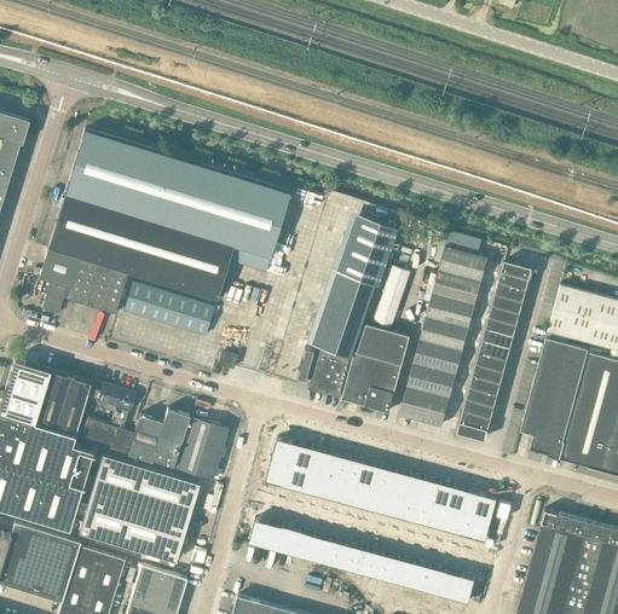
[(0,203),(24,123),(0,115),(0,203)]
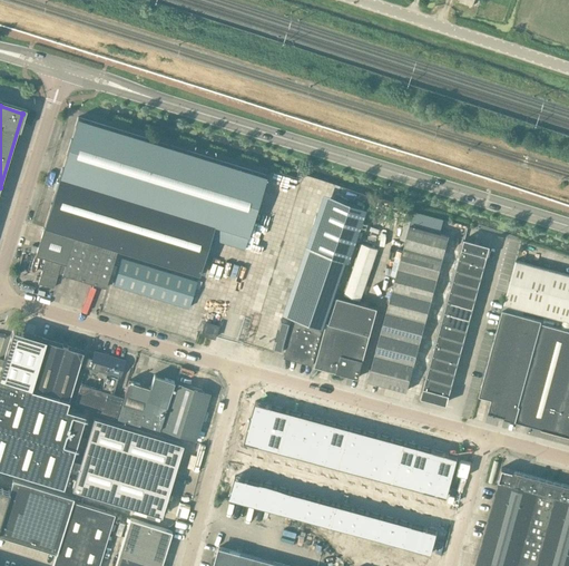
[(265,179),(77,122),(43,231),(198,277),(213,228),(247,238),(265,179)]
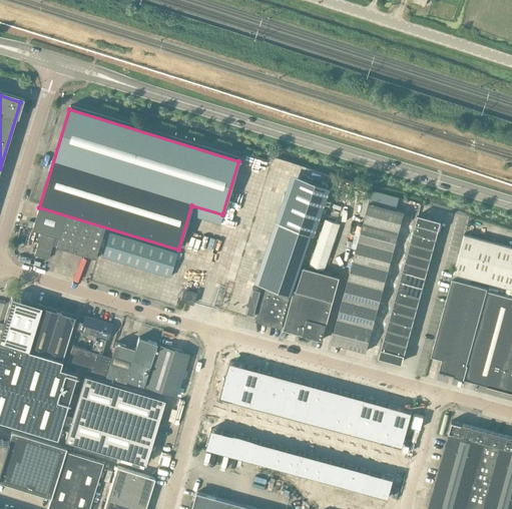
[(299,180),(285,175),(281,173),(277,185),(274,192),(293,199),(299,180)]
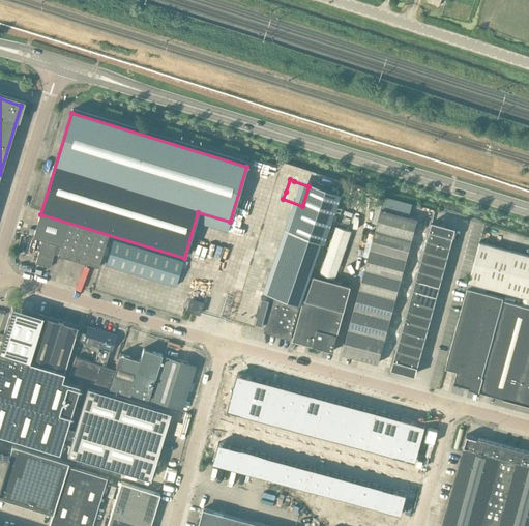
[(311,187),(294,236),(324,246),(341,198),(311,187)]
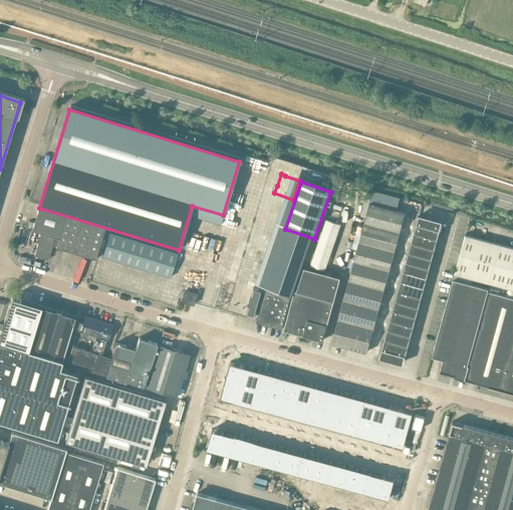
[(404,216),(368,206),(330,346),(365,355),(404,216)]
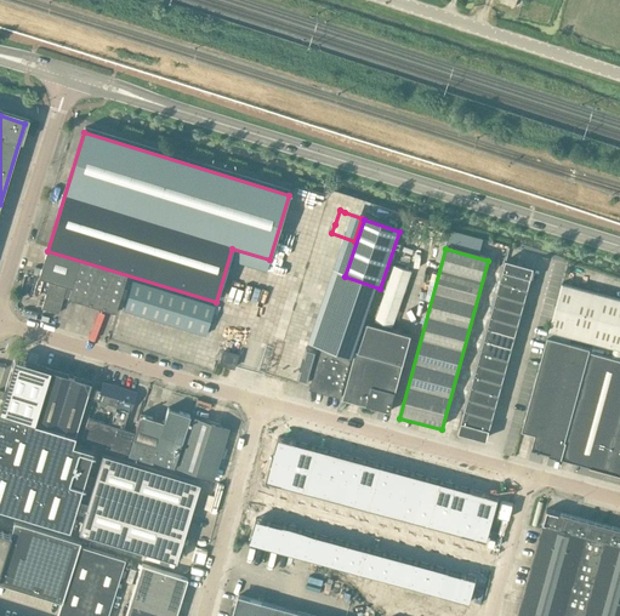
[(126,277),(46,251),(38,281),(49,285),(40,313),(57,318),(62,301),(67,302),(67,303),(114,317),(126,277)]
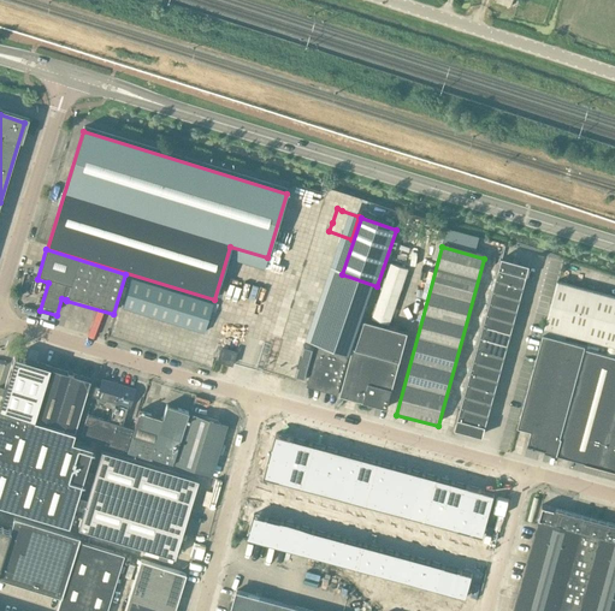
[(496,283),(524,291),(528,272),(501,265),(496,283)]
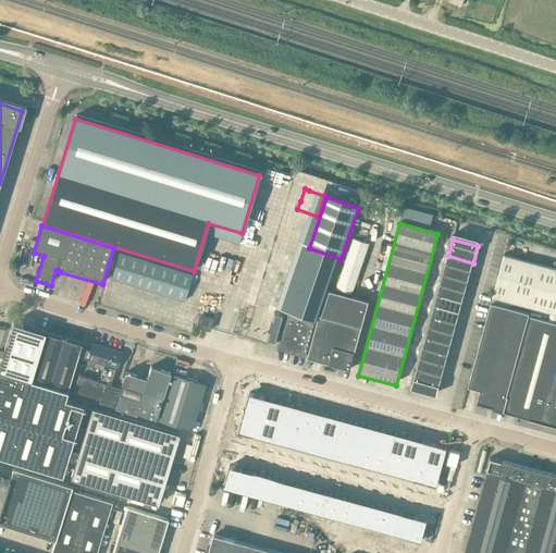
[(353,242),(336,292),(351,297),(368,247),(353,242)]
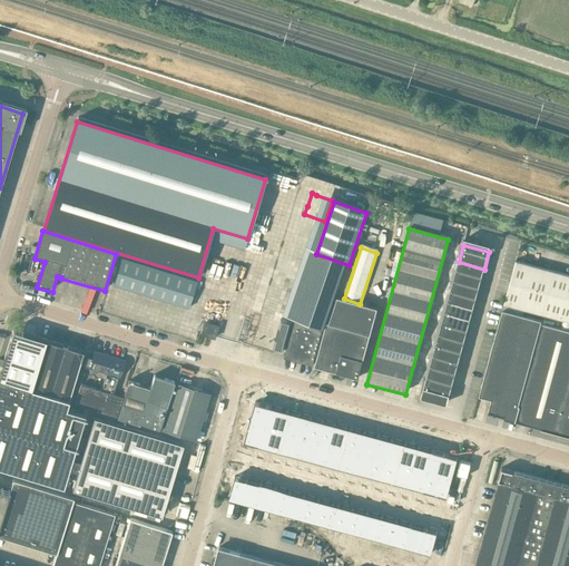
[(187,312),(196,285),(120,262),(113,289),(187,312)]
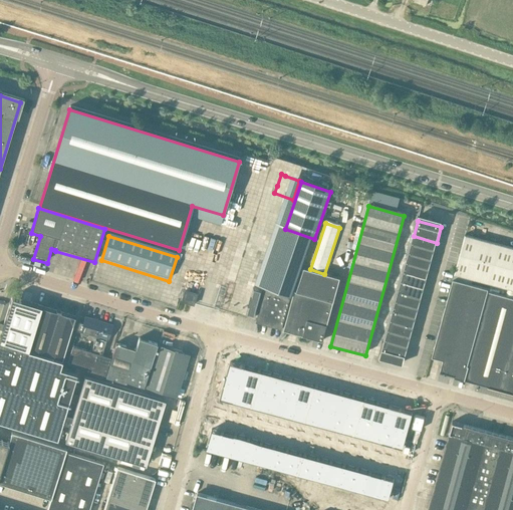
[(411,246),(434,252),(437,243),(414,236),(411,246)]
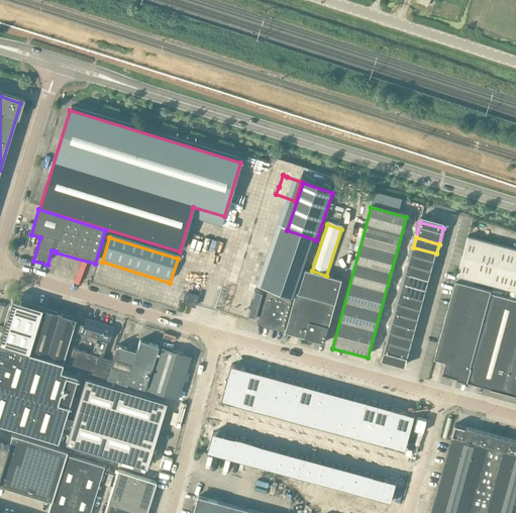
[(465,247),(456,279),(510,294),(508,301),(515,302),(515,251),(467,239),(465,247)]
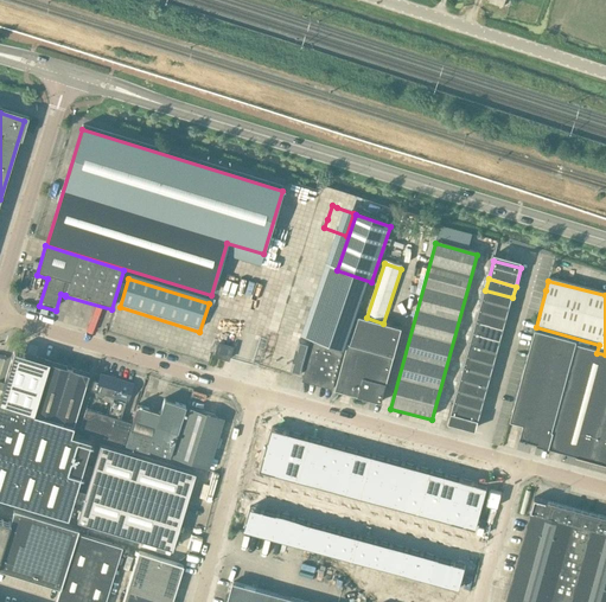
[(485,290),(482,302),(509,309),(512,298),(485,290)]
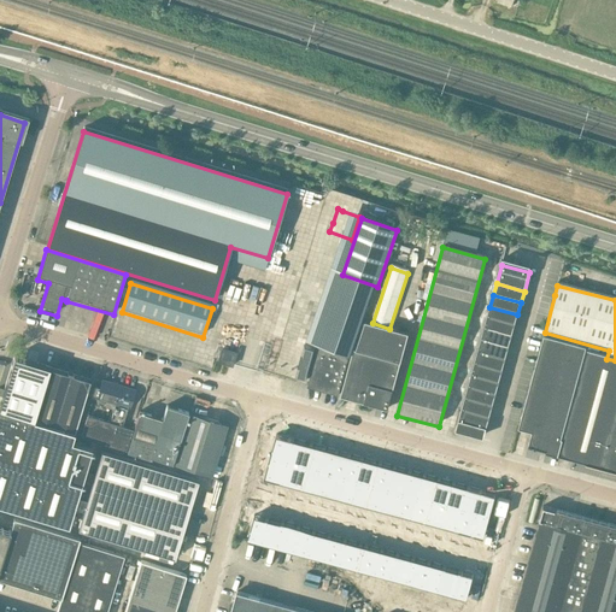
[(490,307),(487,318),(515,327),(517,315),(490,307)]
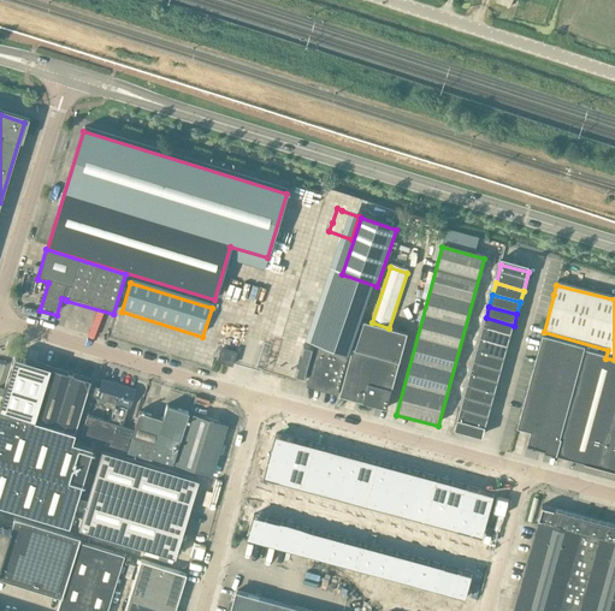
[(514,326),(486,318),(483,330),(510,337),(514,326)]
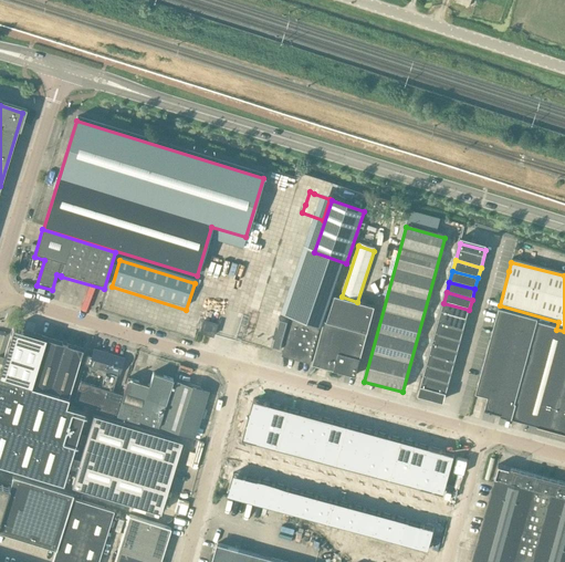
[(323,324),(312,367),(326,372),(345,376),(355,380),(366,336),(374,310),(334,299),(325,325),(323,324)]
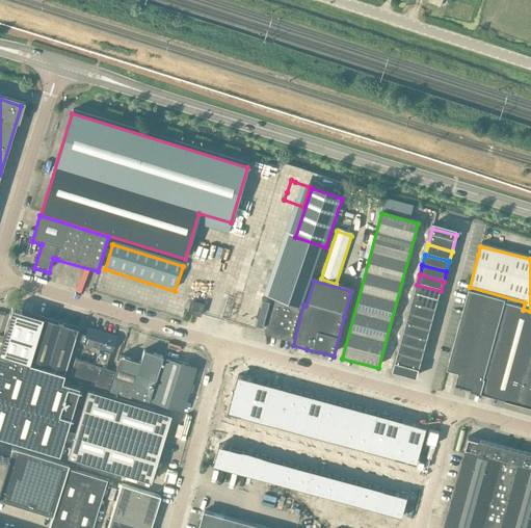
[(417,285),(414,295),(437,301),(441,291),(417,285)]
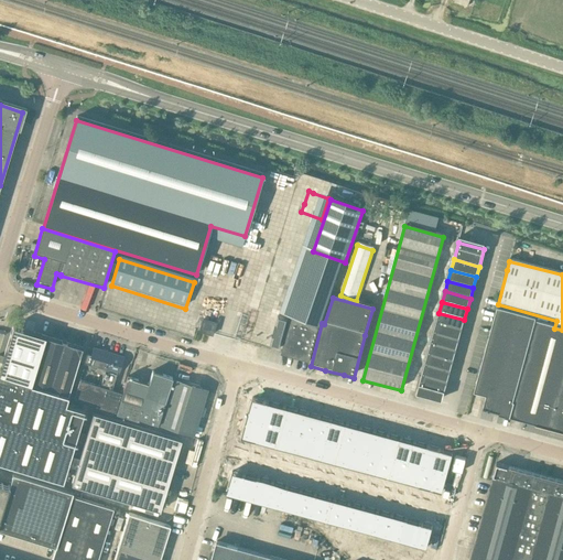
[(480,367),(474,395),(486,398),(483,411),(495,415),(499,416),(498,417),(509,420),(510,420),(536,323),(537,321),(497,310),(480,367)]
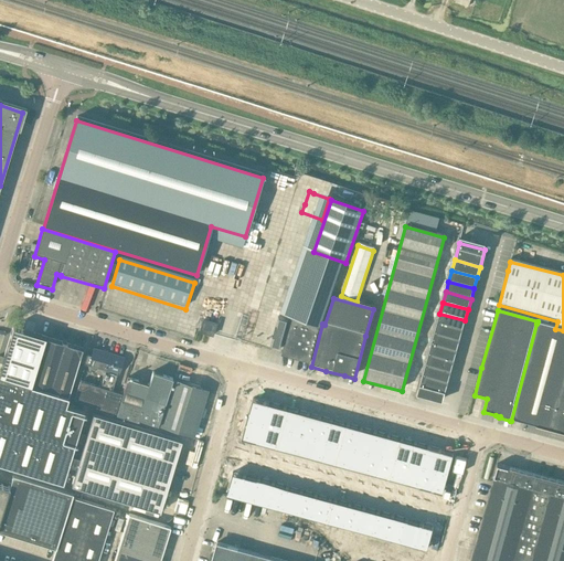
[(465,320),(439,314),(437,324),(463,331),(465,320)]
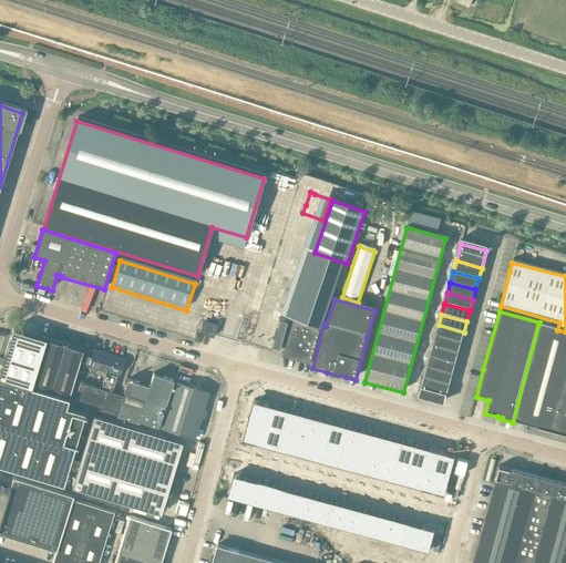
[(216,328),(203,324),(198,336),(212,340),(216,328)]
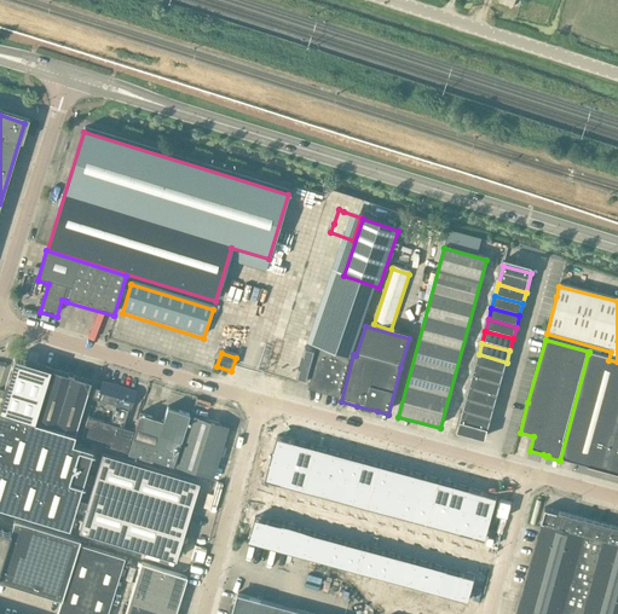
[(350,361),(318,353),(307,392),(339,400),(350,361)]
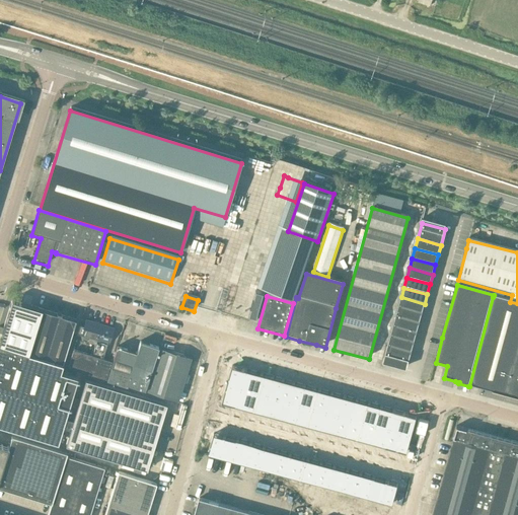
[(401,297),(398,307),(422,313),(425,304),(401,297)]
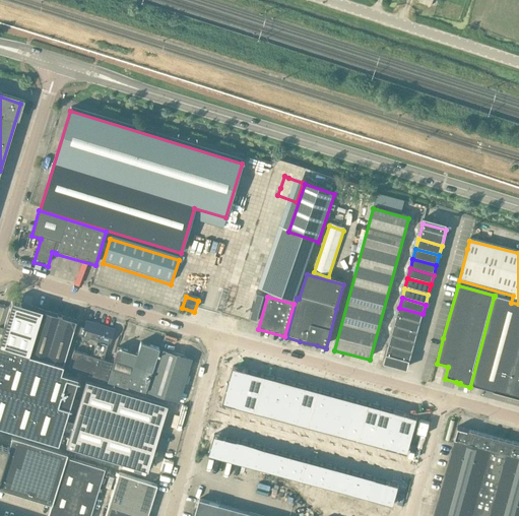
[(494,298),(470,387),(482,390),(518,399),(518,304),(511,303),(494,298)]
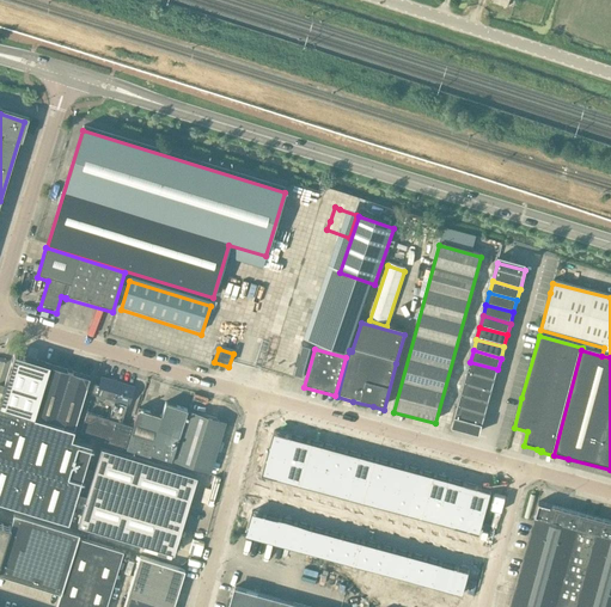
[(11,365),(0,399),(0,412),(32,423),(72,435),(89,380),(49,368),(13,357),(11,365)]
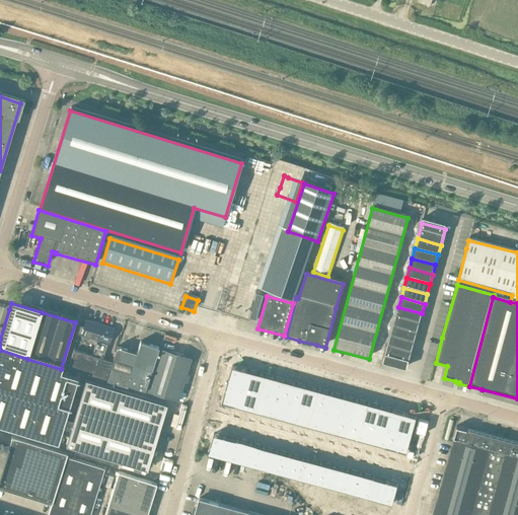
[(398,307),(395,317),(419,323),(422,313),(398,307)]
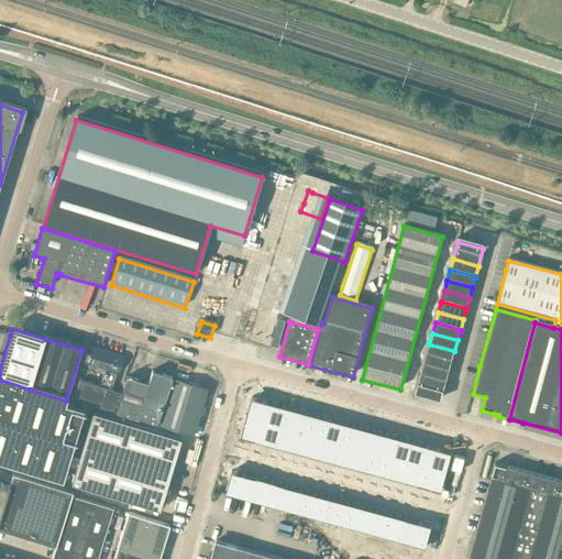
[(427,354),(452,362),(454,351),(429,344),(427,354)]
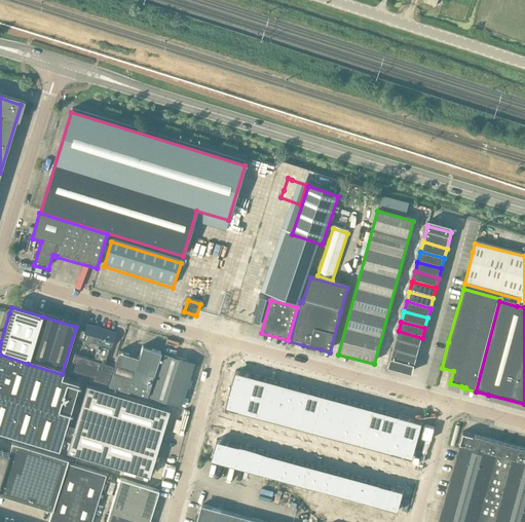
[(108,351),(109,351),(114,336),(86,328),(84,334),(80,333),(77,341),(81,343),(100,349),(100,348),(108,351)]
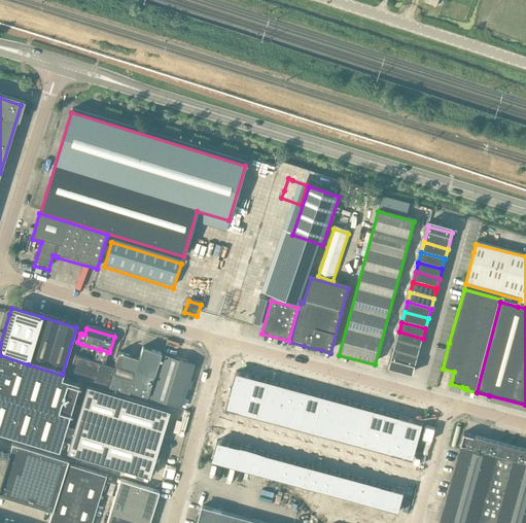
[(420,348),(423,339),(399,332),(396,342),(420,348)]
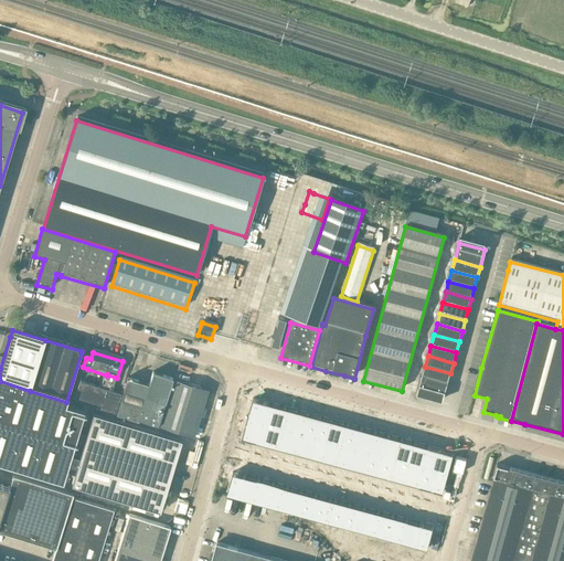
[(450,373),(425,367),(417,395),(443,402),(450,373)]
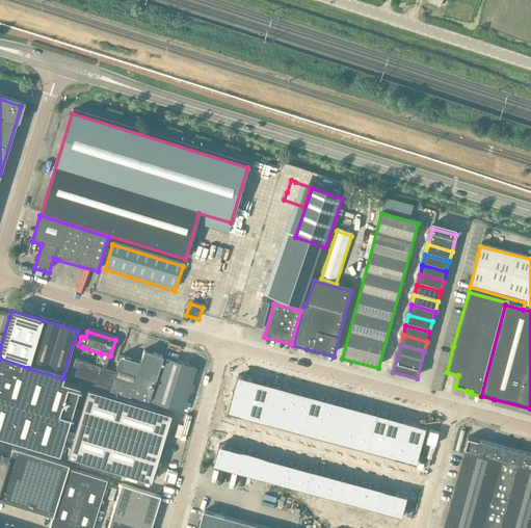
[(69,380),(108,393),(108,392),(113,373),(104,371),(109,355),(101,352),(101,353),(101,355),(99,355),(95,368),(74,362),(69,380)]
